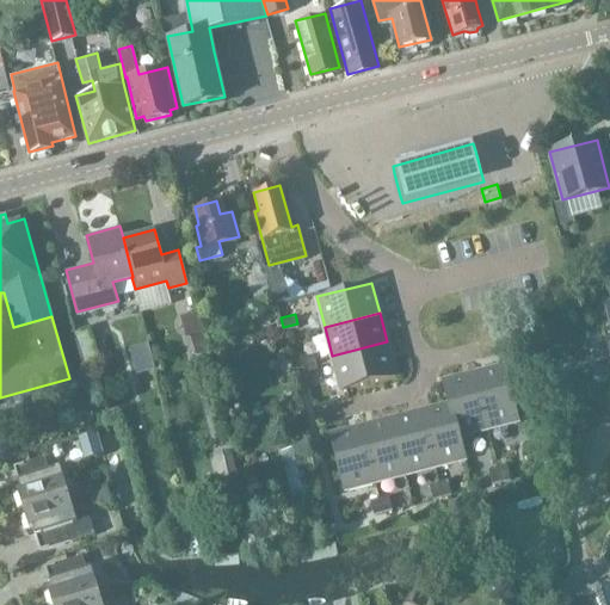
[(86,359),(99,355),(90,323),(75,328),(86,359)]
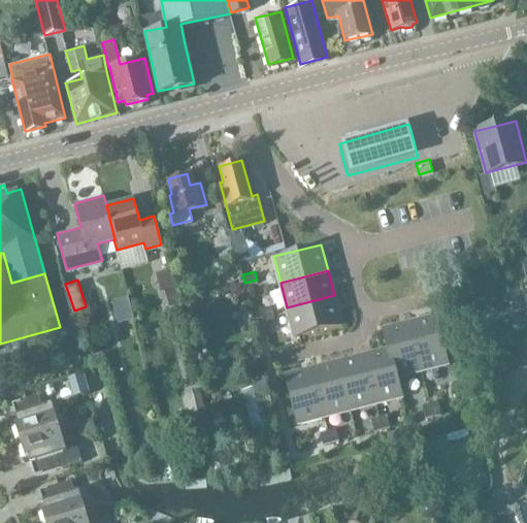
[(334,295),(287,307),(294,334),(341,323),(334,295)]
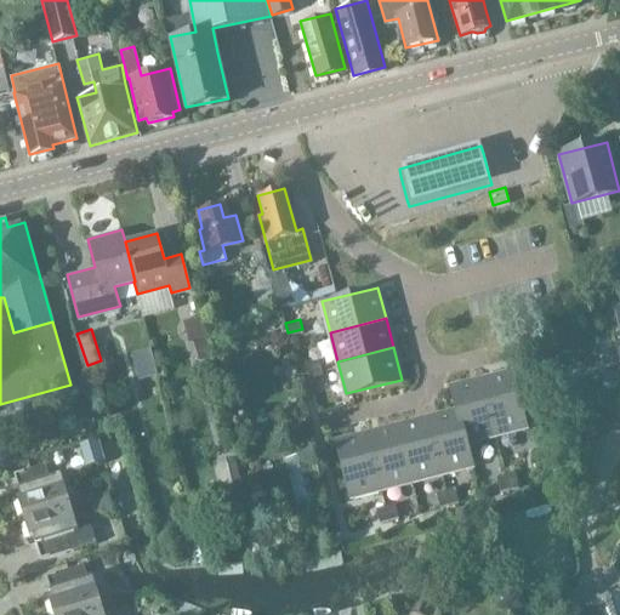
[(305,360),(307,370),(322,366),(319,357),(305,360)]
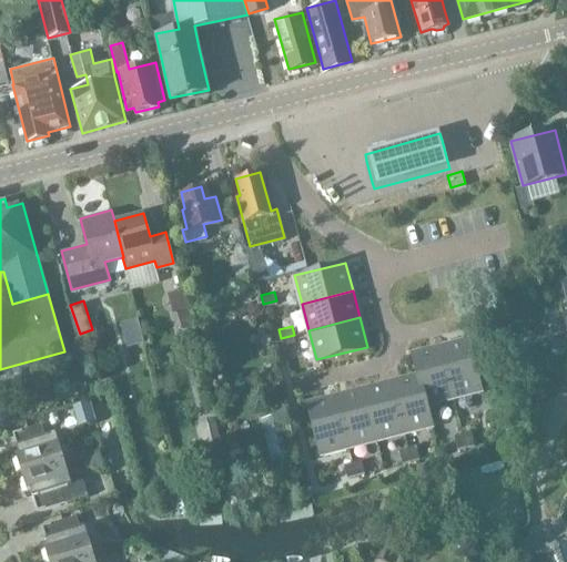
[(294,335),(281,338),(283,347),(296,344),(294,335)]
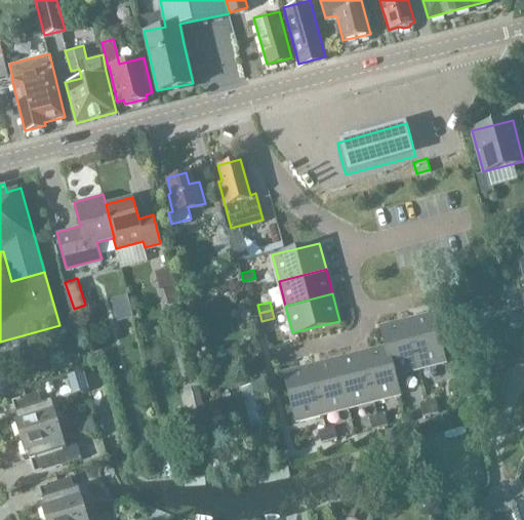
[(418,366),(444,359),(432,312),(406,318),(418,366)]
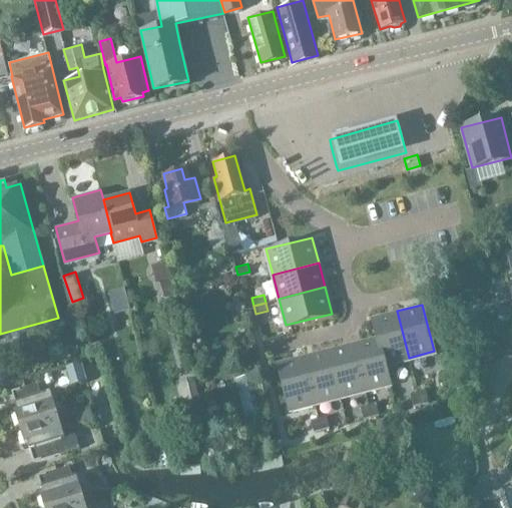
[(397,311),(371,318),(376,337),(383,364),(384,364),(409,358),(397,311)]
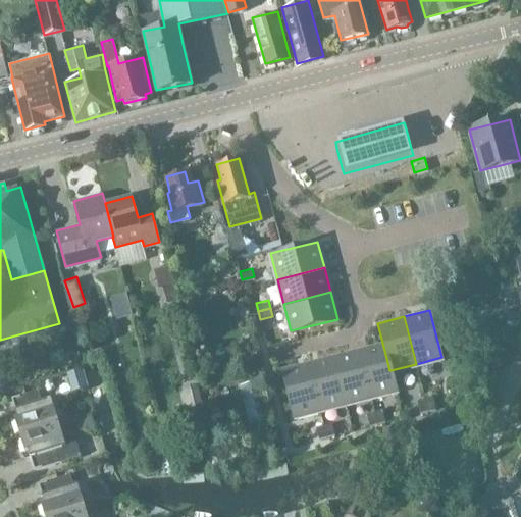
[(382,343),(358,349),(370,397),(396,390),(391,370),(389,370),(382,343)]
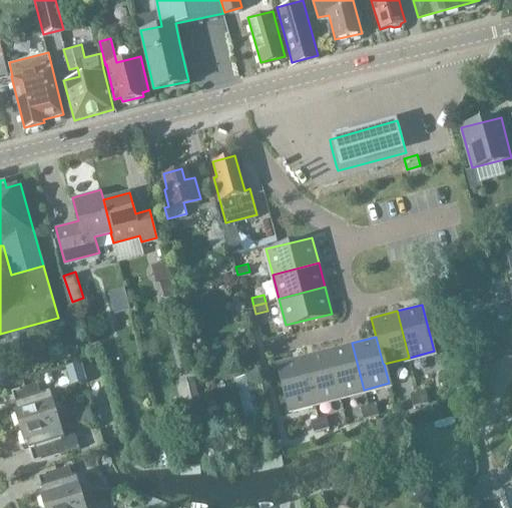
[(339,396),(364,390),(352,343),(327,350),(339,396)]
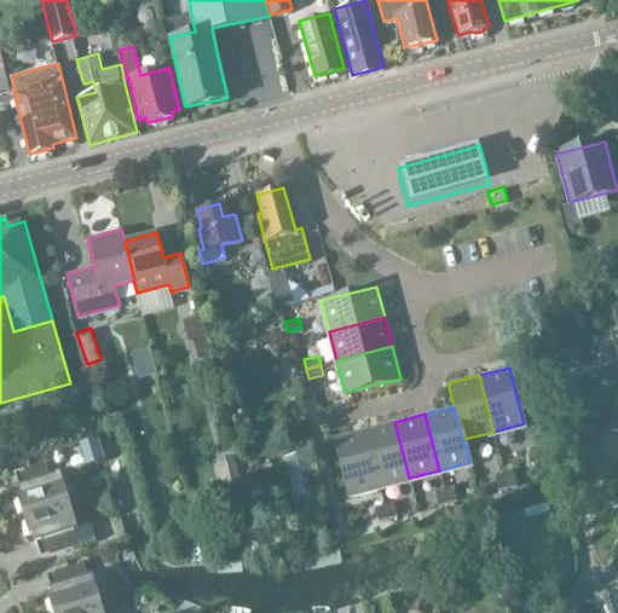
[(365,429),(380,486),(409,478),(394,422),(365,429)]
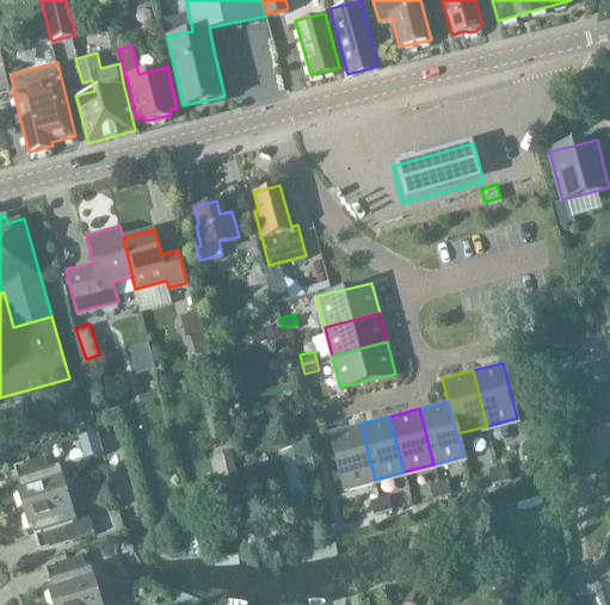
[(344,487),(375,480),(361,424),(330,432),(344,487)]
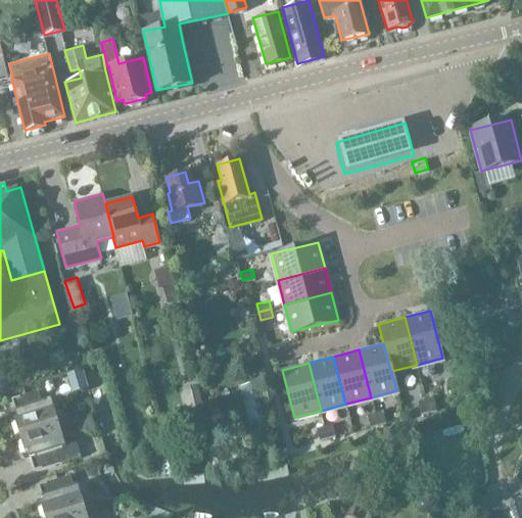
[(182,385),(188,411),(204,408),(199,381),(182,385)]
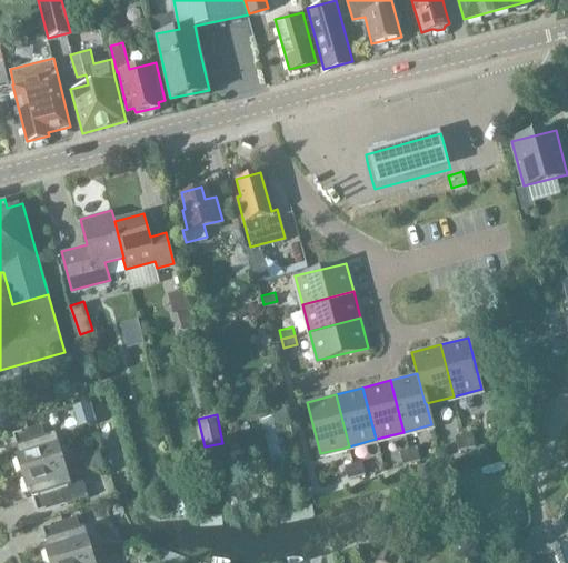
[(16,454),(21,472),(63,459),(56,434),(46,438),(41,423),(12,432),(19,453),(16,454)]
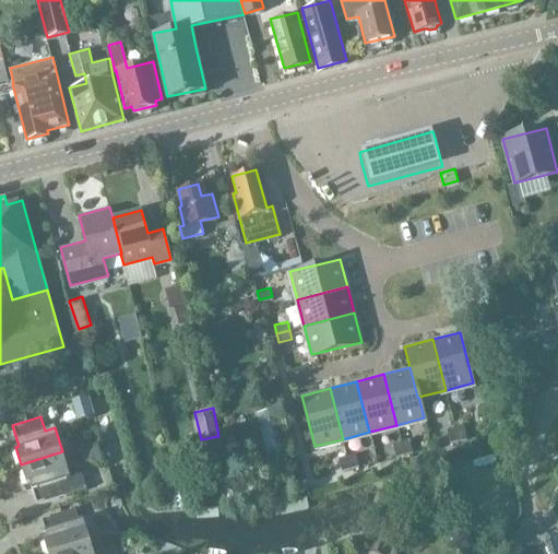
[(463,423),(454,426),(458,438),(466,436),(463,423)]
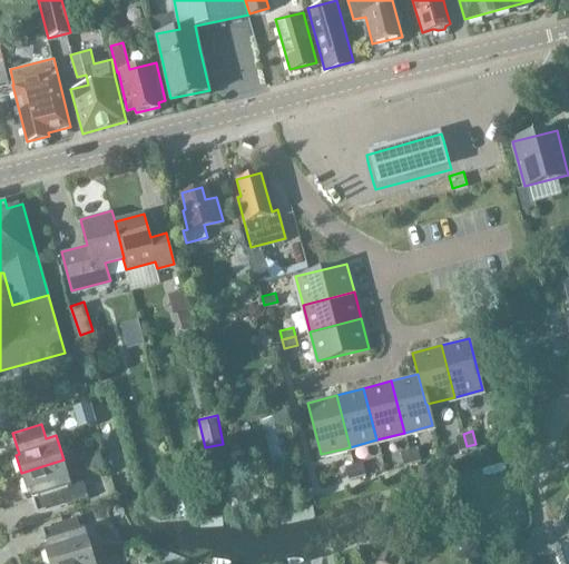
[(463,434),(454,436),(458,448),(467,446),(463,434)]
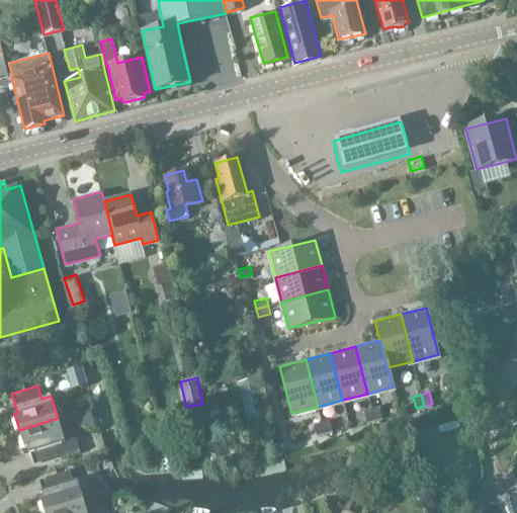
[(378,405),(371,407),(374,419),(381,417),(378,405)]
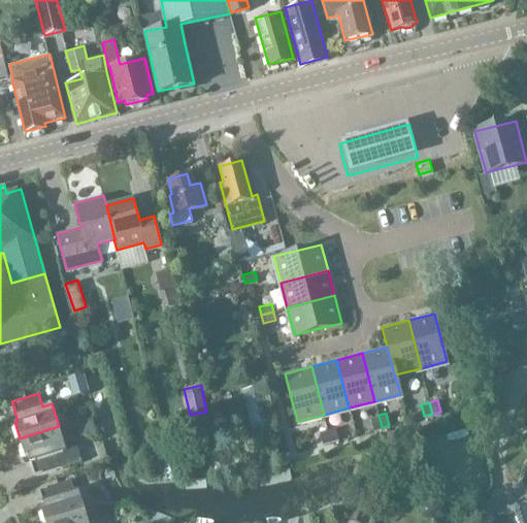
[(379,415),(370,417),(373,429),(382,427),(379,415)]
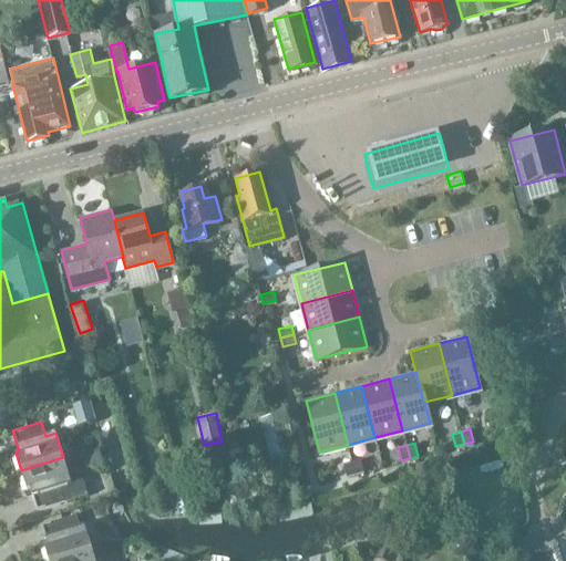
[(35,466),(21,470),(27,488),(30,487),(37,508),(75,496),(88,492),(81,474),(75,470),(68,473),(63,457),(35,466)]
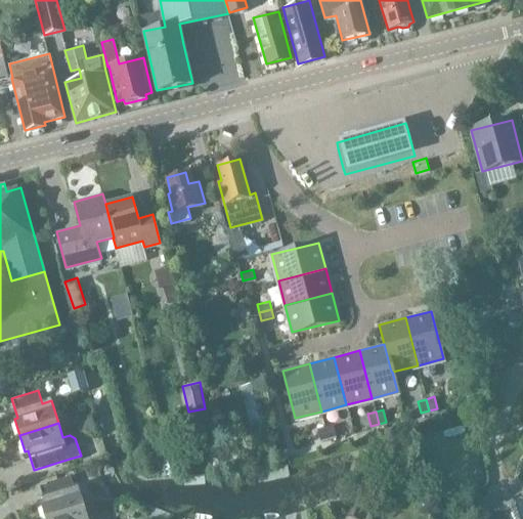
[(333,423),(324,425),(328,437),(336,435),(333,423)]
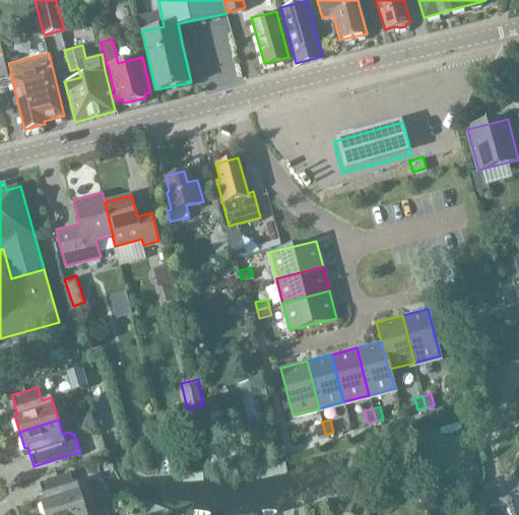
[(322,422),(314,424),(317,436),(325,434),(322,422)]
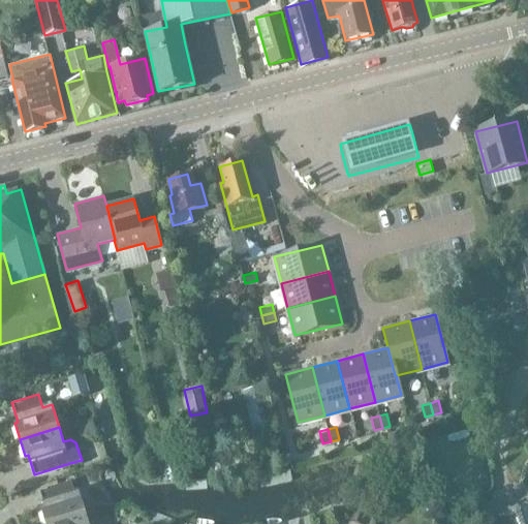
[(45,523),(53,523),(86,514),(79,491),(74,492),(70,479),(38,489),(44,509),(41,510),(45,523)]
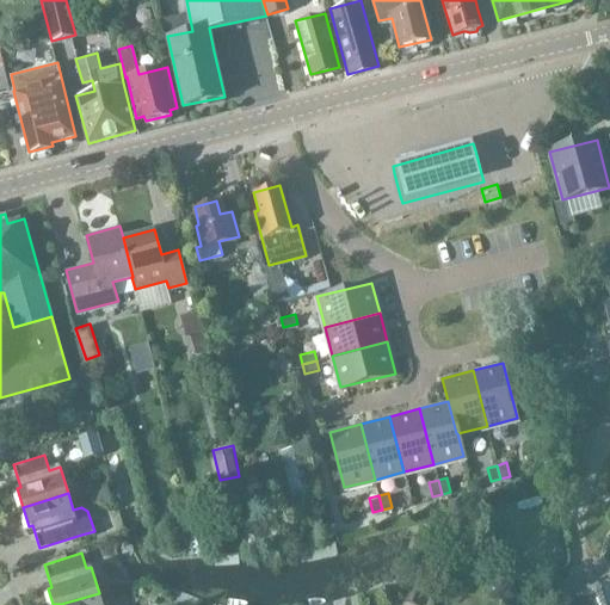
[(586,596),(567,602),(567,604),(609,604),(609,586),(586,593),(586,596)]
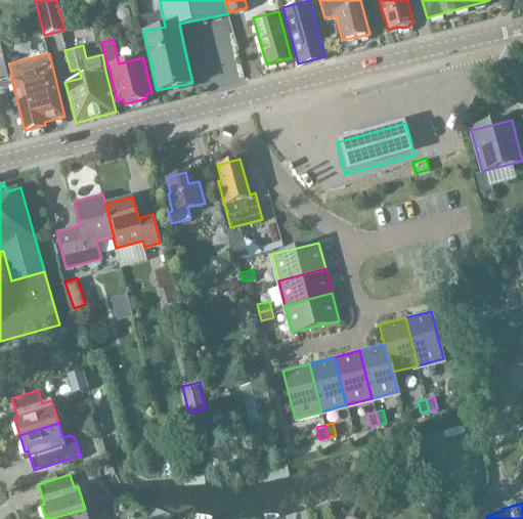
[(88,518),(85,509),(52,518),(100,518),(101,518),(98,518),(88,518)]
